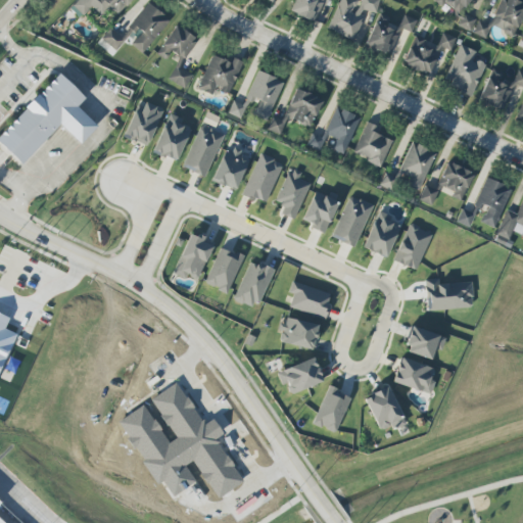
[(77,0),(73,5),(83,15),(92,6),(99,13),(107,6),(116,14),(131,0),(77,0)]
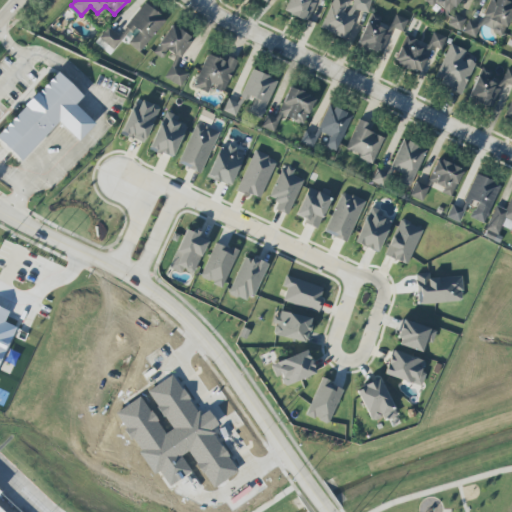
[(289,0),(285,13),(309,22),(316,0),(289,0)]
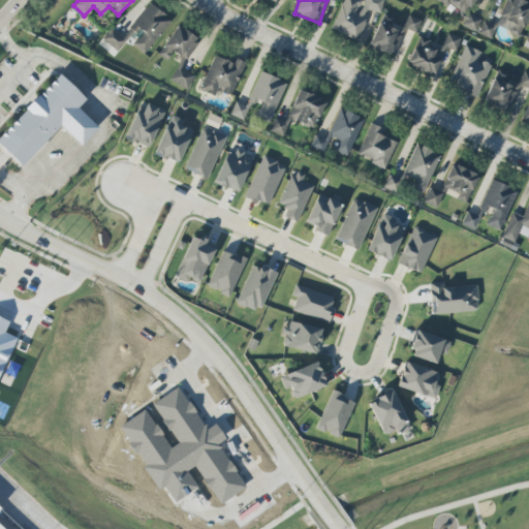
[(384,0),(343,0),(332,30),(358,40),(370,10),(378,14),(384,0)]
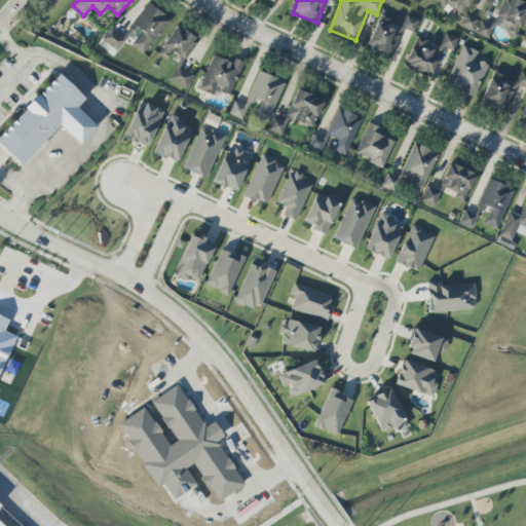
[(440,0),(460,15),(471,0),(440,0)]
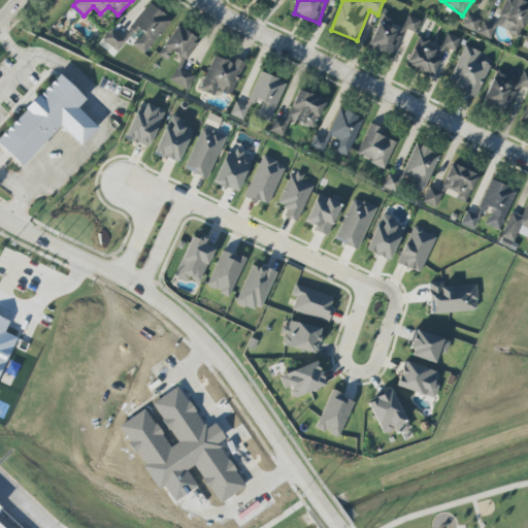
[(518,36),(527,13),(527,3),(519,0),(509,0),(508,4),(504,2),(494,26),(483,20),(476,34),(490,39),(496,26),(518,36)]
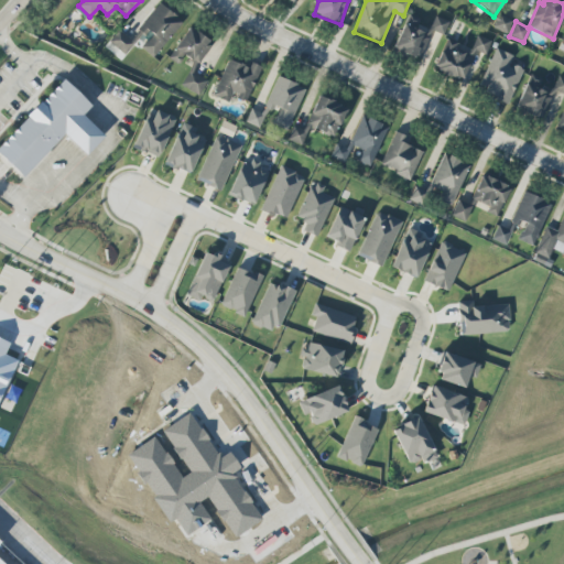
[(126,55),(147,30),(152,35),(142,47),(154,57),(183,22),(160,2),(130,39),(119,29),(109,41),(126,55)]
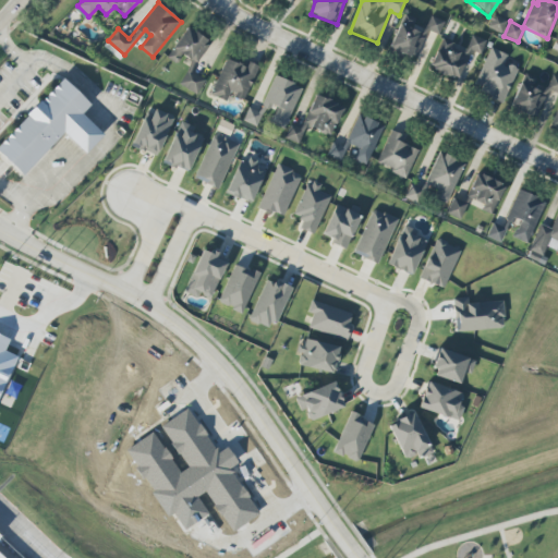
[(501,34),(508,19),(493,12),(486,26),(501,34)]
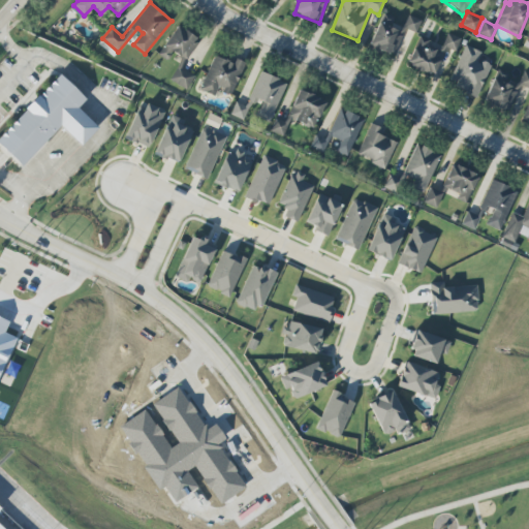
[(398,20),(384,13),(380,21),(393,28),(398,20)]
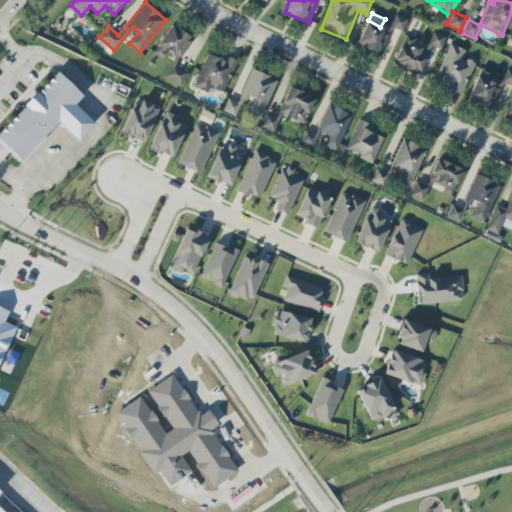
[(403,32),(408,19),(395,14),(390,27),(403,32)]
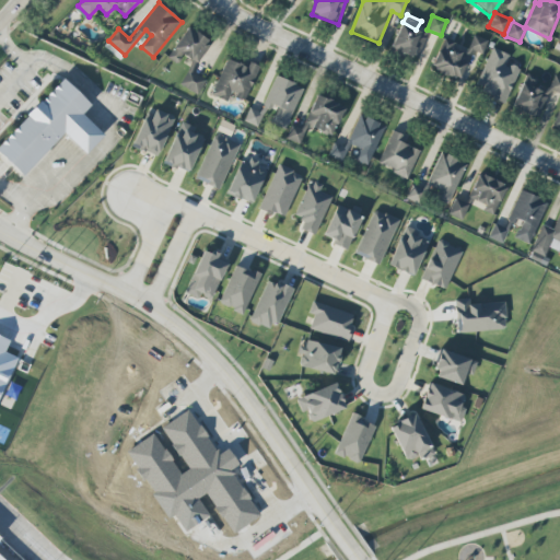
[(391,48),(417,59),(428,34),(401,23),(391,48)]
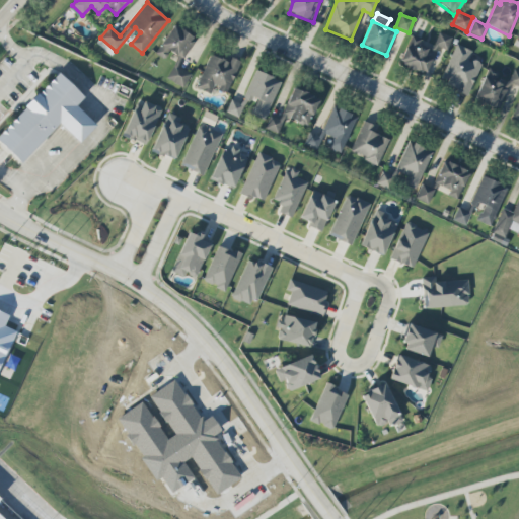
[(164,59),(169,52),(183,59),(196,38),(172,25),(156,55),(164,59)]
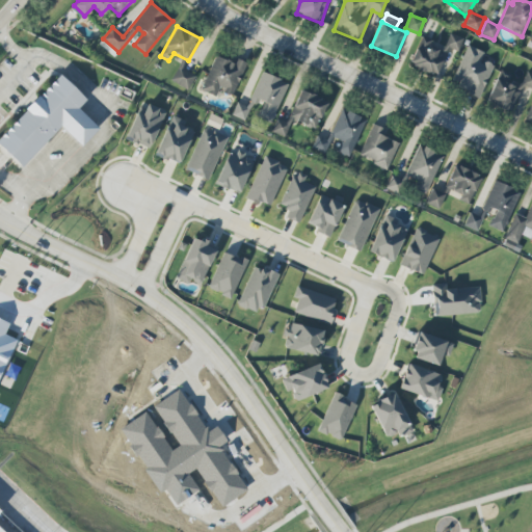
[(463,38),(450,33),(445,46),(458,51),(463,38)]
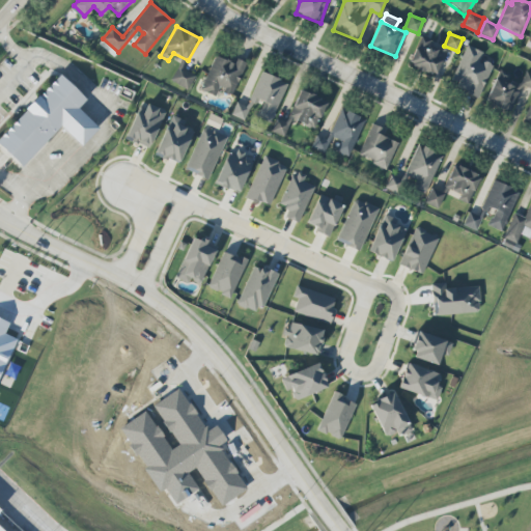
[(409,64),(436,76),(439,67),(442,68),(450,49),(420,36),(409,64)]
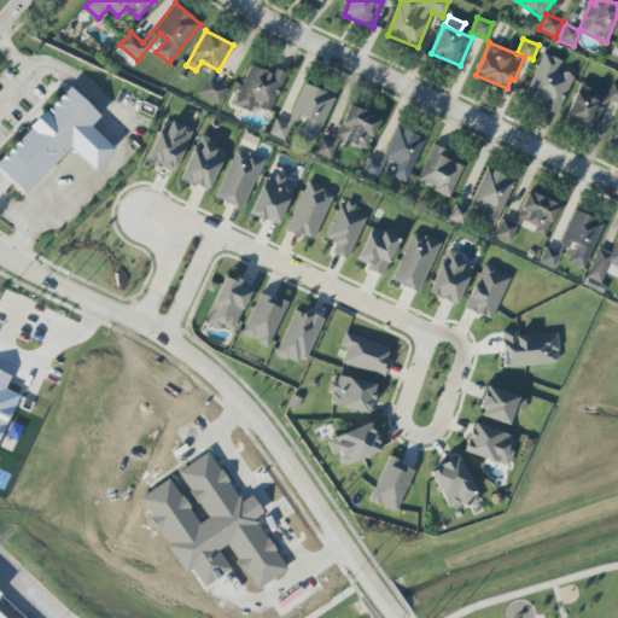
[(573,77),(559,70),(563,62),(543,53),(523,98),(557,114),(573,77)]
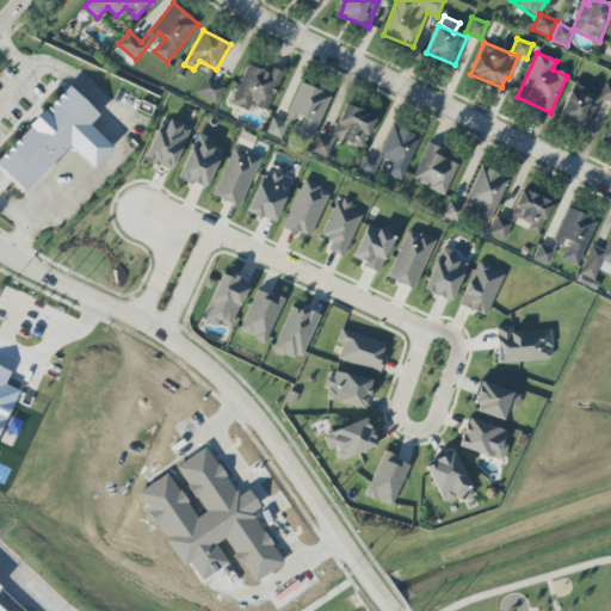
[(232,104),(248,111),(252,103),(269,110),(283,72),(269,67),(267,72),(247,63),(232,104)]
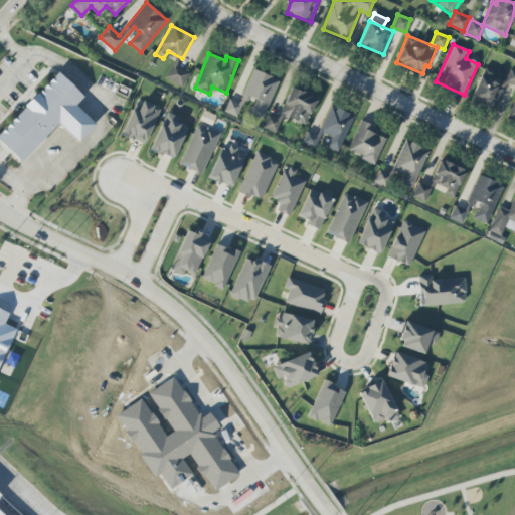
[(471,100),(495,109),(505,82),(514,86),(514,71),(508,68),(502,86),(489,80),(493,72),(484,68),(471,100)]
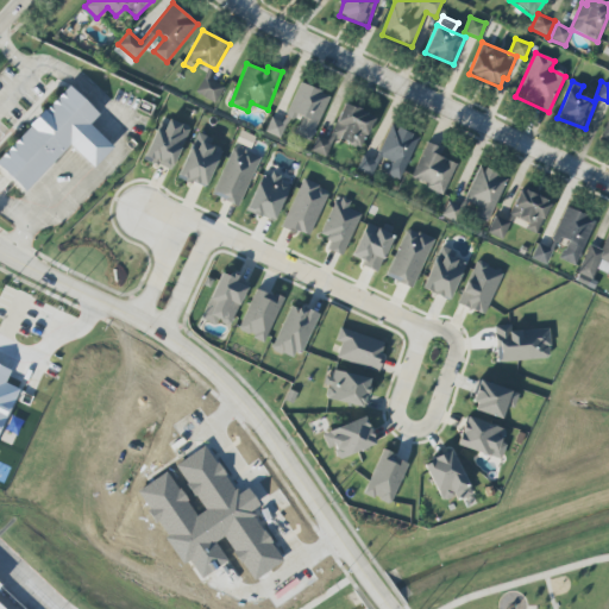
[(311,142),(330,95),(300,82),(283,121),(271,117),(265,132),(282,139),(292,114),(301,118),(294,135),(311,142)]
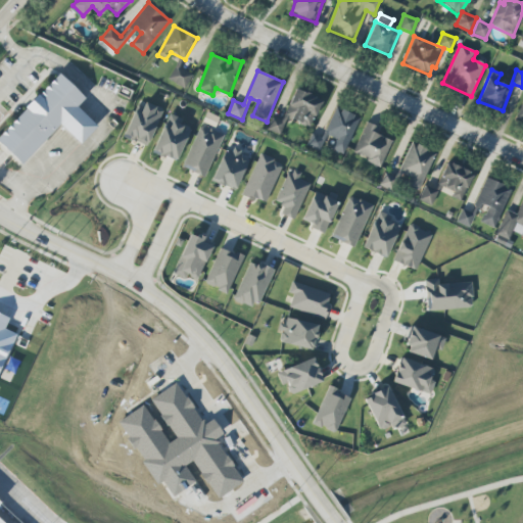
[(0,134),(0,142),(21,163),(59,125),(80,144),(97,126),(77,106),(84,99),(58,75),(39,95),(38,94),(25,107),(26,108),(0,134)]
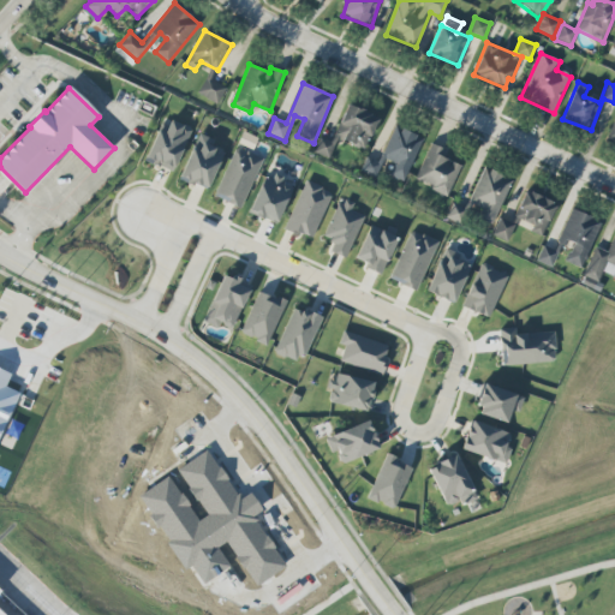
[(377,117),(346,106),(333,142),(320,137),(314,153),(330,157),(338,139),(365,150),(377,117)]
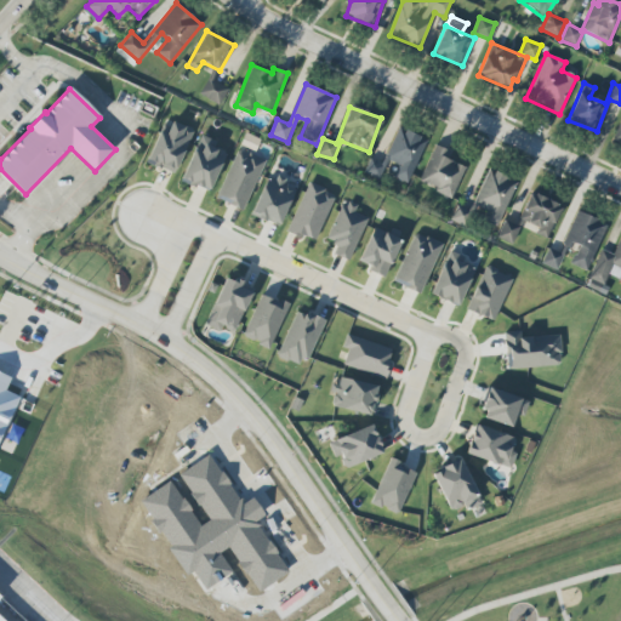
[(175,174),(193,130),(172,121),(166,135),(159,132),(147,163),(175,174)]
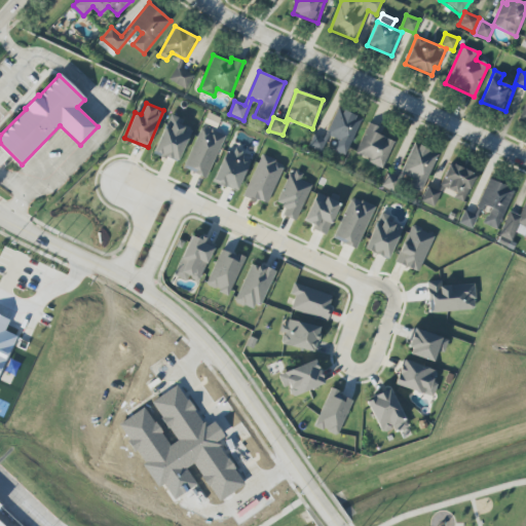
[(328,136),(340,108),(347,111),(361,118),(345,155),(337,150),(341,142),(328,136)]
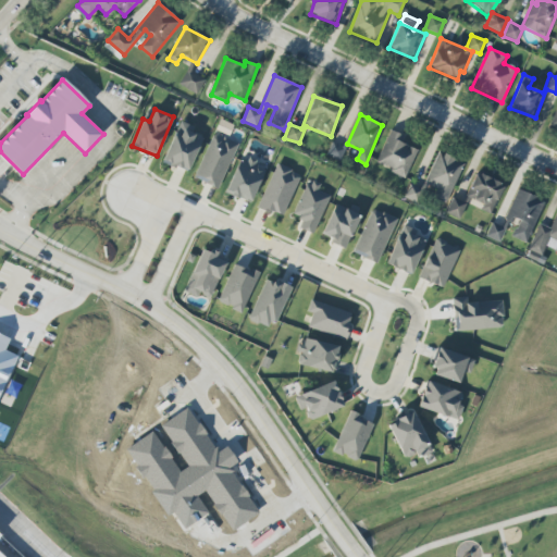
[(233,125),(227,136),(214,130),(220,119),(233,125)]
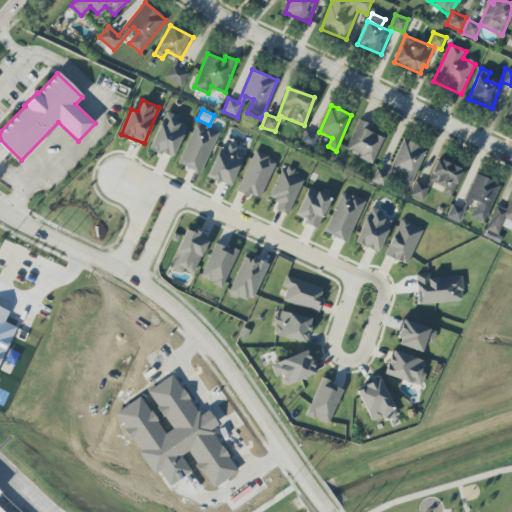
[(188,123),(165,113),(149,148),(172,158),(188,123)]
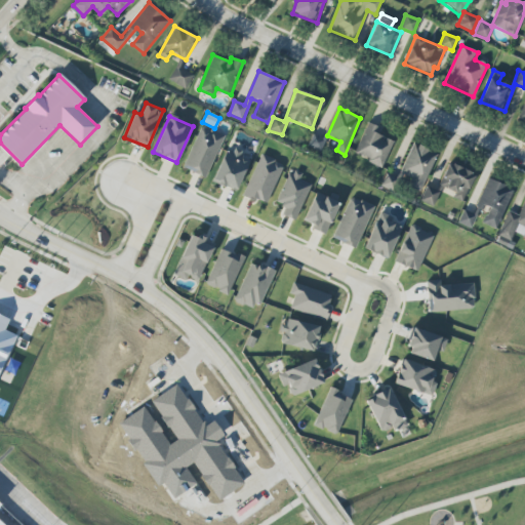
[(357,153),(370,123),(375,125),(380,128),(378,133),(394,140),(381,167),(357,153)]
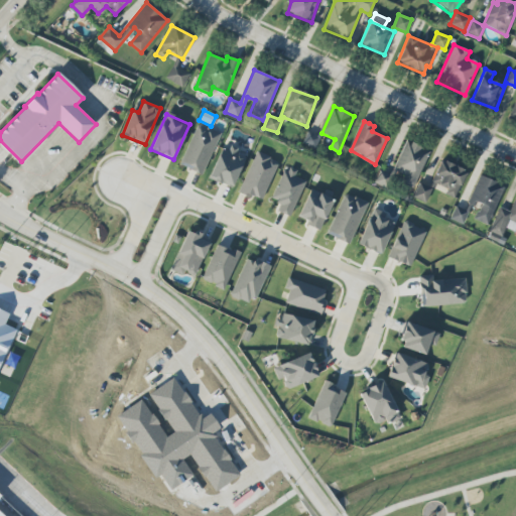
[(220,132),(197,123),(180,165),(204,174),(220,132)]
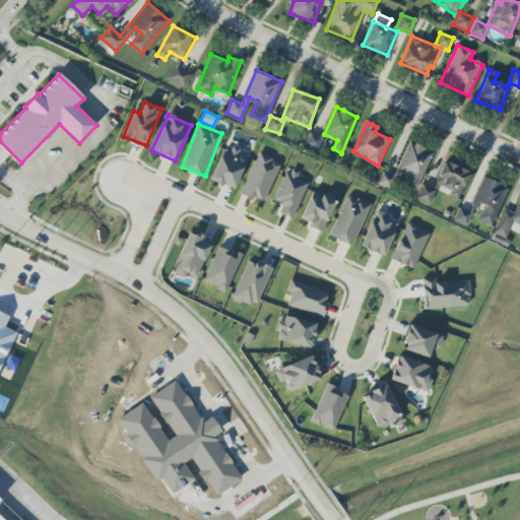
[(304,145),(310,134),(314,136),(321,139),(316,149),(304,145)]
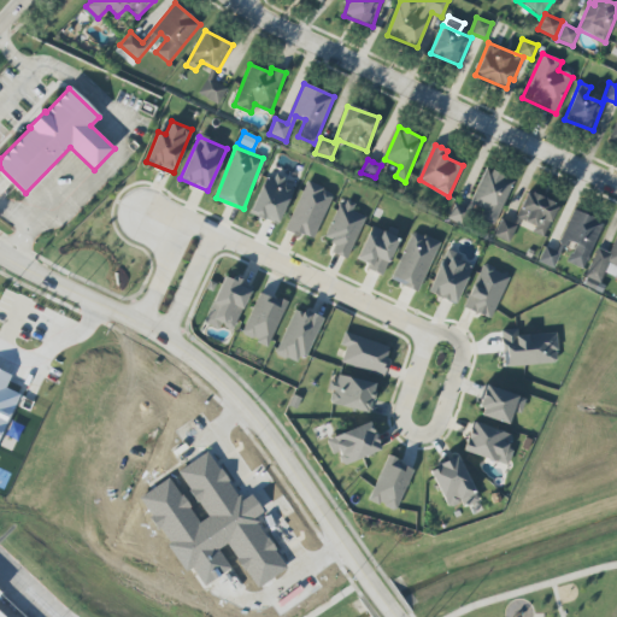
[(472,203),(488,170),(497,172),(516,181),(495,227),(481,219),(486,211),(472,203)]
